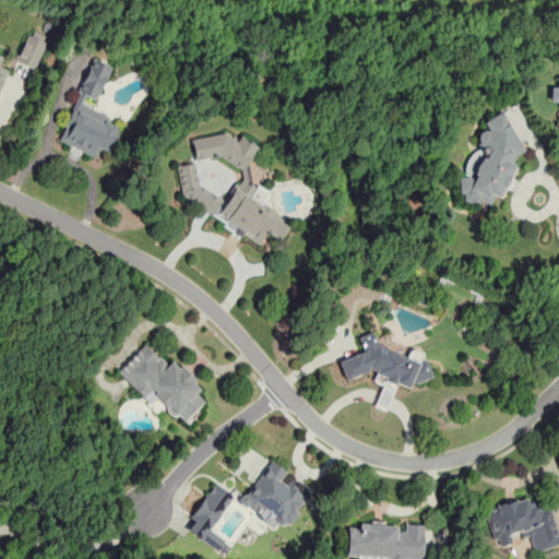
[(26,33),(46,42),(34,69),(14,59),(26,33)]
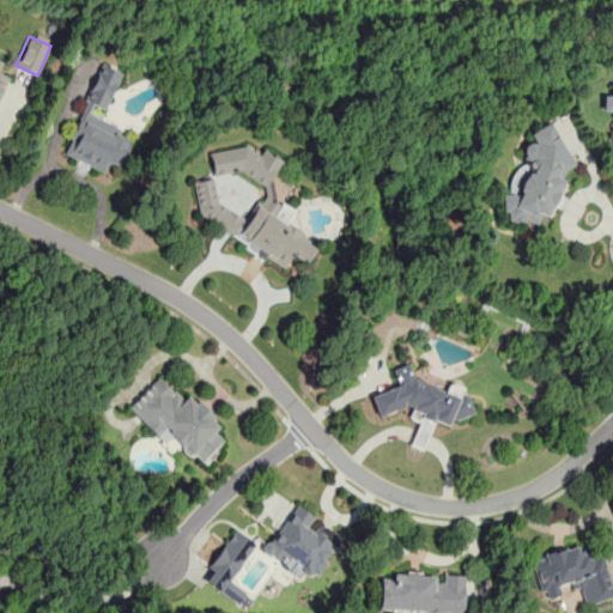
[(66,157),(105,171),(109,162),(122,167),(132,139),(117,134),(122,123),(104,117),(121,72),(99,64),(66,157)]
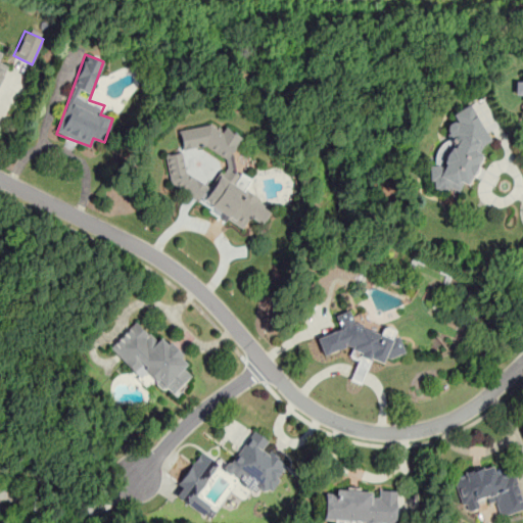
[(522,82),(515,81),(514,94),(522,94),(522,82)]
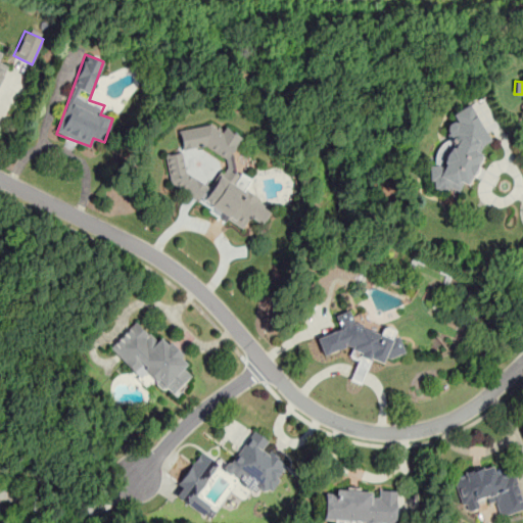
[(490,140),(469,104),(450,114),(455,121),(443,127),(450,139),(431,150),(437,160),(425,169),(440,195),(481,172),(477,163),(484,158),(478,147),(490,140)]
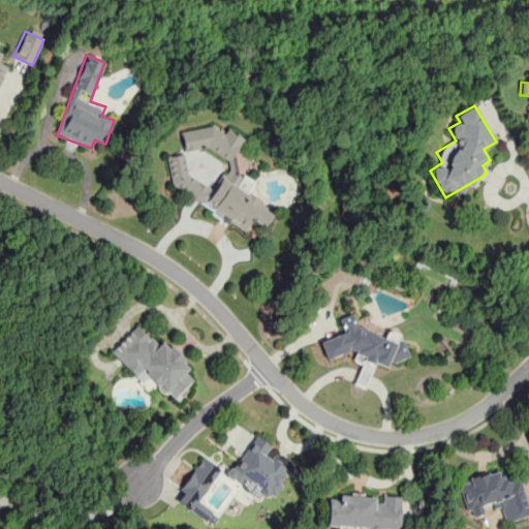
[(170,184),(244,232),(253,220),(261,225),(267,225),(275,212),(246,193),(253,182),(237,170),(235,154),(245,139),(227,129),(224,134),(214,127),(181,130),(183,150),(209,148),(228,161),(229,166),(213,190),(186,173),(184,155),(168,156),(170,184)]
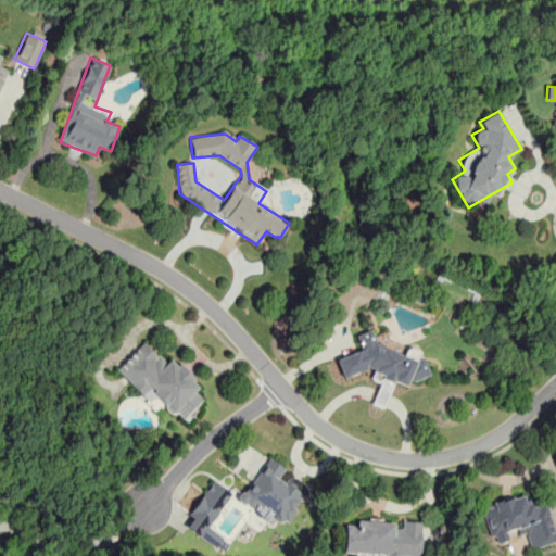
[(337,358),(342,378),(368,369),(380,375),(384,386),(394,382),(405,388),(407,382),(429,375),(424,357),(415,359),(377,343),(373,331),(369,330),(356,335),(359,346),(358,351),(337,358)]
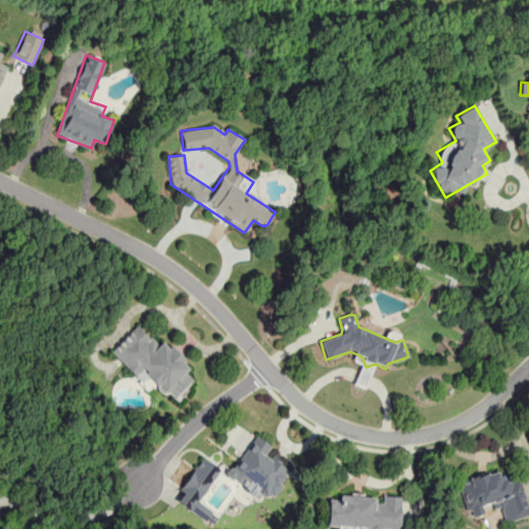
[(141,383),(149,375),(173,400),(193,380),(185,372),(191,366),(165,340),(158,346),(137,324),(110,350),(141,383)]
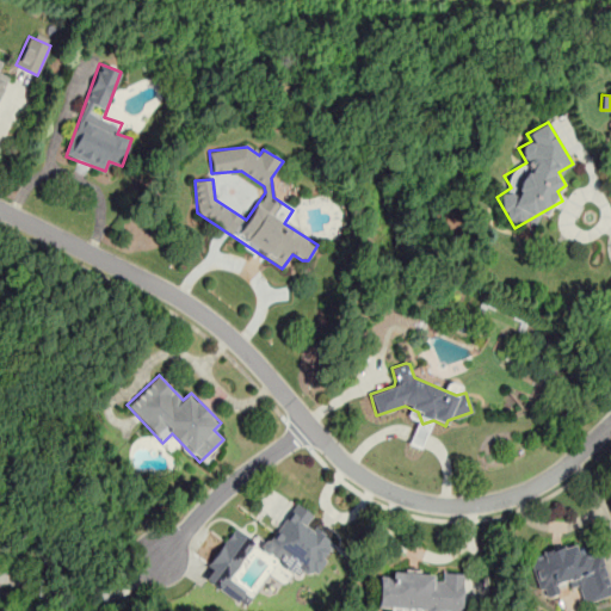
[(308,526),(314,516),(294,503),(264,551),(314,581),(335,543),(308,526)]
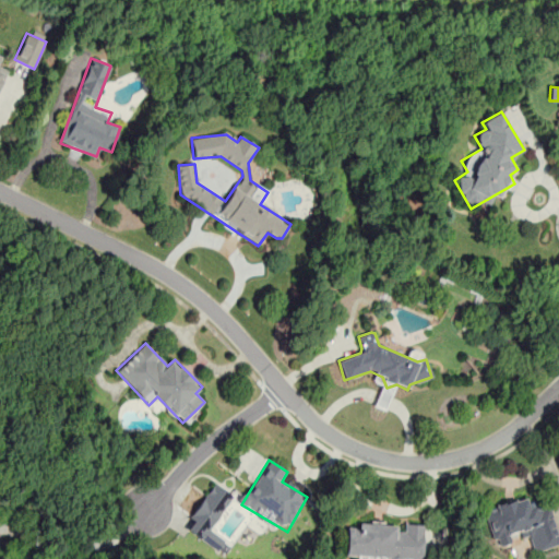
[(185,531),(218,550),(225,538),(211,530),(233,495),(213,484),(185,531)]
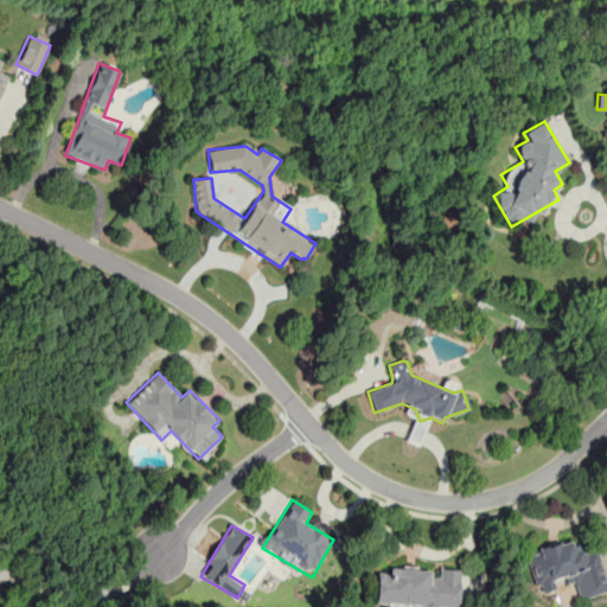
[(606,582),(598,549),(589,551),(587,541),(573,545),(572,538),(525,553),(538,594),(558,588),(557,586),(575,581),(580,599),(606,590),(606,582)]
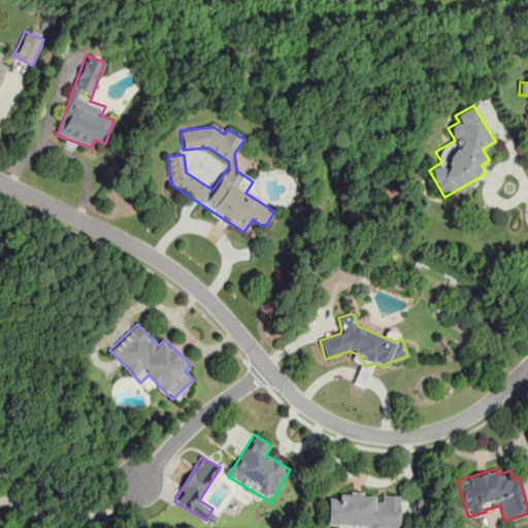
[(327,527),(355,527),(399,527),(399,494),(338,494),(338,498),(327,498),(327,527)]
